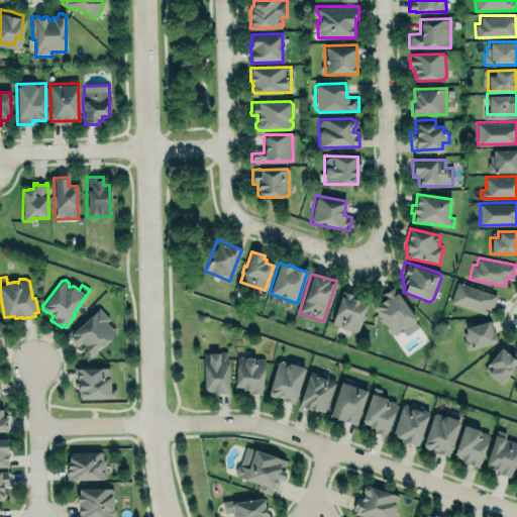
[(456,281),(496,295),(493,307),(491,306),(490,310),(487,309),(485,314),(449,302),(456,281)]
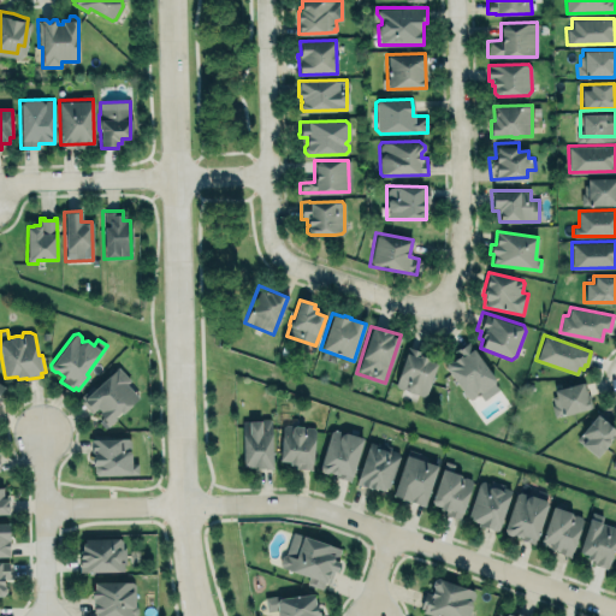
[(454,350),(458,345),(460,347),(468,341),(495,378),(493,383),(481,392),(477,391),(475,395),(471,398),(467,398),(445,367),(445,362),(449,360),(454,361),(452,359),(457,356),(454,350)]
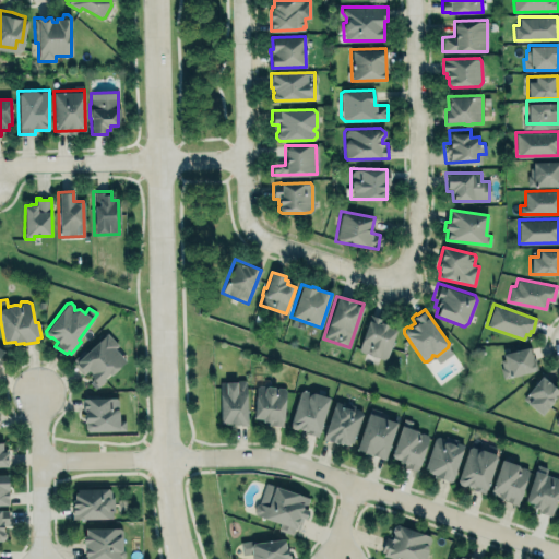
[(370,314),(381,318),(380,322),(388,324),(388,326),(395,330),(387,357),(383,359),(379,358),(378,356),(376,357),(369,355),(367,352),(365,353),(360,351),(358,348),(370,314)]
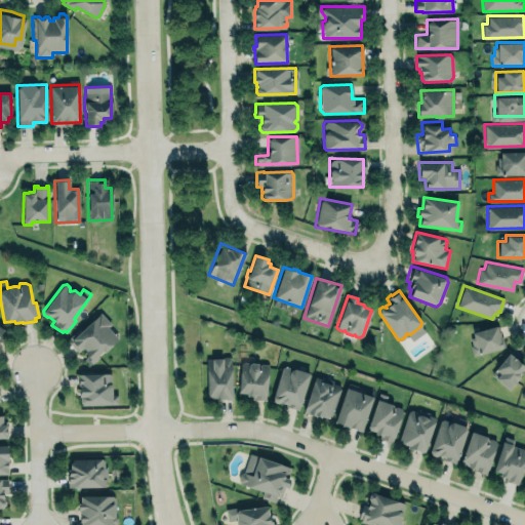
[(111,323),(108,327),(118,338),(104,353),(102,352),(97,355),(98,357),(91,363),(89,364),(84,359),(87,356),(84,352),(85,351),(83,347),(78,352),(69,341),(71,339),(69,337),(79,328),(81,330),(94,318),(101,313),(111,323)]
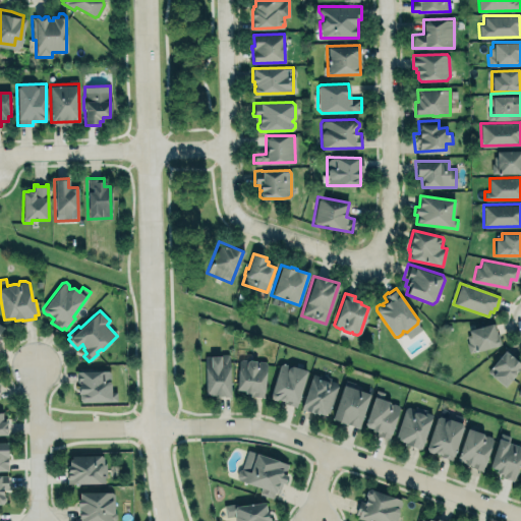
[(467,330),(493,323),(496,334),(498,333),(501,343),(498,344),(498,345),(474,351),(474,350),(468,352),(465,342),(467,342),(466,335),(469,334),(467,330)]
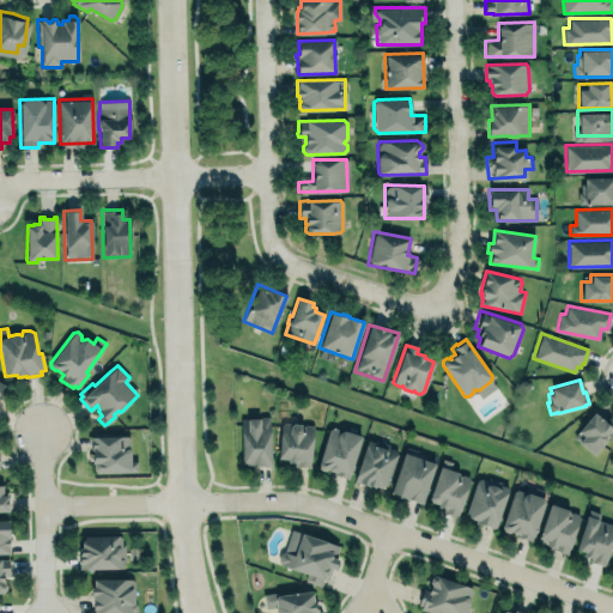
[(593,454),(612,428),(593,412),(572,437),(593,454)]
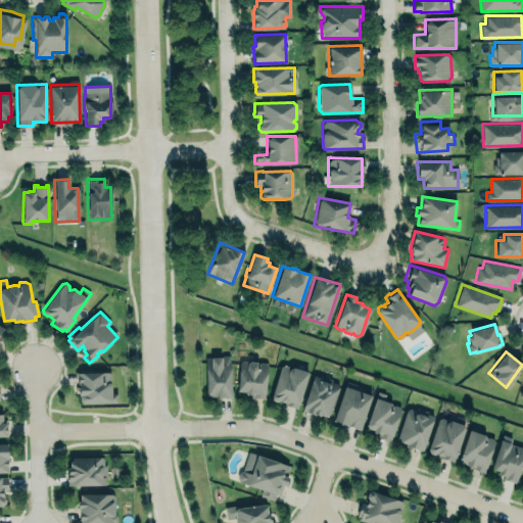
[(231,397),(230,357),(229,354),(222,354),(221,357),(211,357),(205,357),(206,396),(219,396),(219,397),(231,397)]
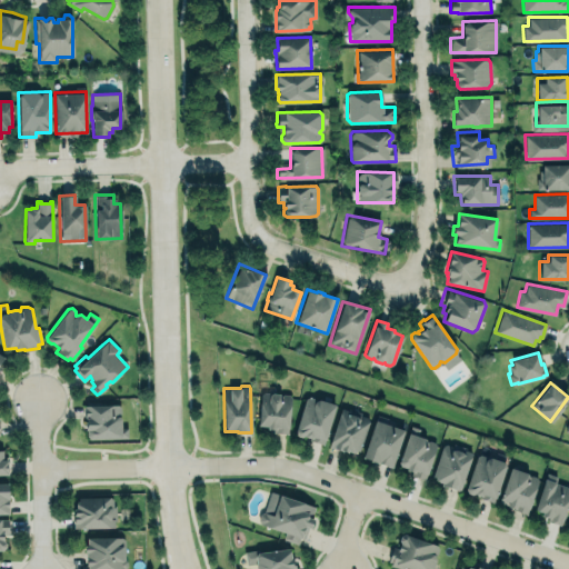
[(288,430),(290,393),(260,391),(258,429),(288,430)]
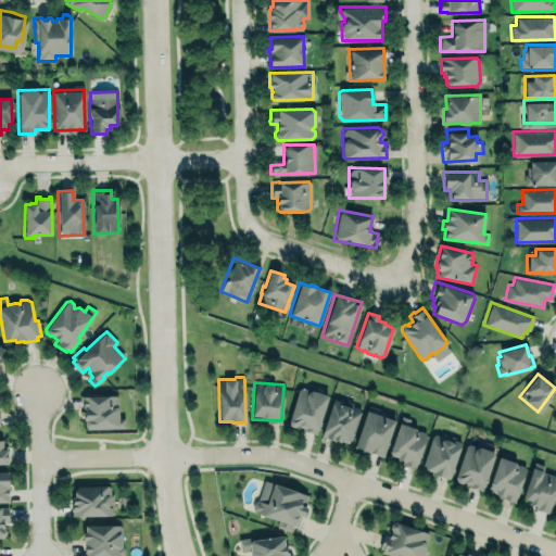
[(328,395),(316,433),(302,429),(302,427),(298,426),(294,427),(290,426),(288,421),(298,389),(302,387),(328,395)]
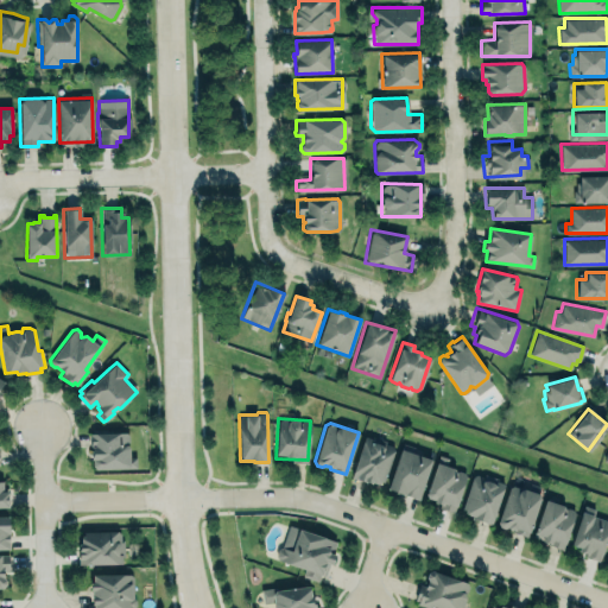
[(90,432),(128,431),(130,456),(134,456),(135,468),(92,469),(90,432)]
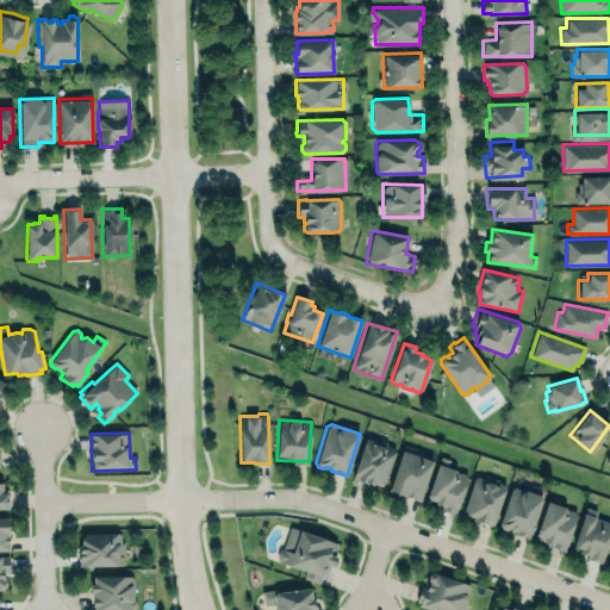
[(352,478),(383,487),(396,446),(365,436),(352,478)]
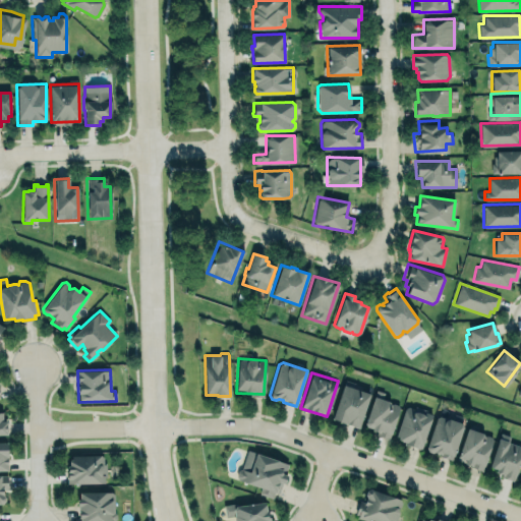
[(369,393),(342,384),(331,419),(358,427),(369,393)]
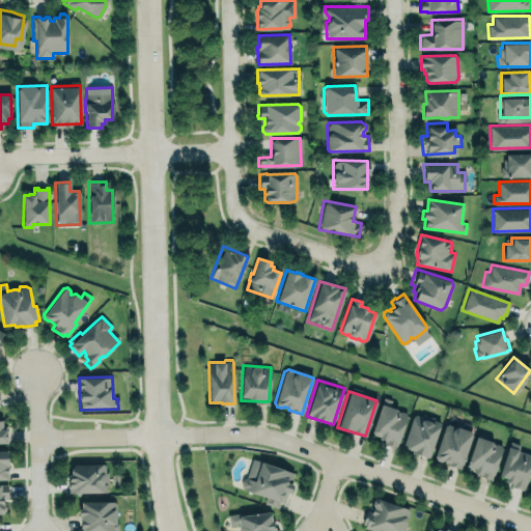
[(383,396),(391,399),(389,407),(396,410),(397,412),(399,411),(406,413),(407,416),(396,447),(383,443),(384,441),(379,439),(380,437),(372,435),(371,430),(383,396)]
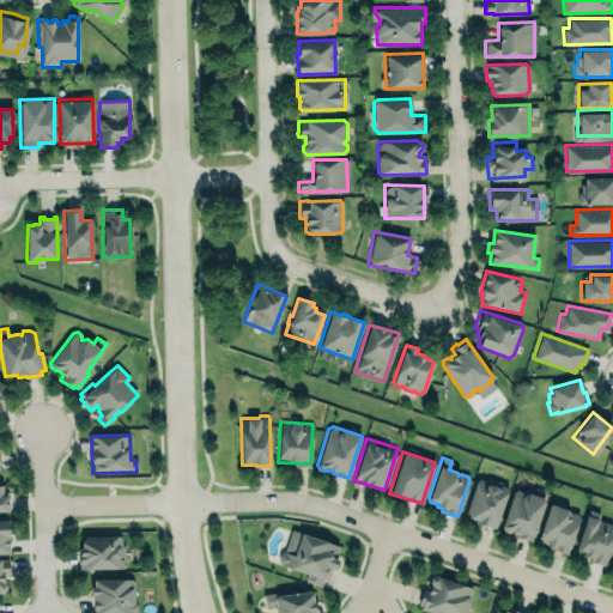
[(495,528),(509,487),(501,485),(502,483),(489,478),(487,481),(484,479),(480,478),(477,480),(465,514),(469,515),(468,517),(475,520),(475,522),(483,526),(489,528),(495,528)]
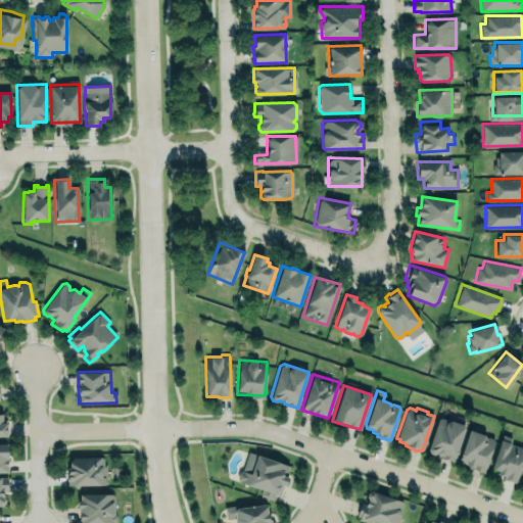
[(445,419),(441,418),(437,419),(428,449),(429,454),(433,455),(436,454),(436,455),(440,456),(439,458),(454,463),(465,428),(463,425),(450,420),(445,423),(445,419)]
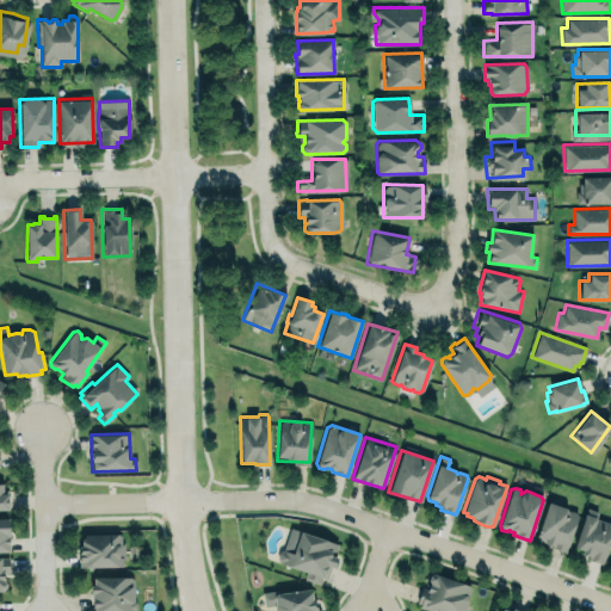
[(548,501),(567,508),(565,516),(566,516),(568,508),(575,511),(576,516),(563,551),(549,547),(550,545),(543,543),(545,538),(535,535),(548,501)]
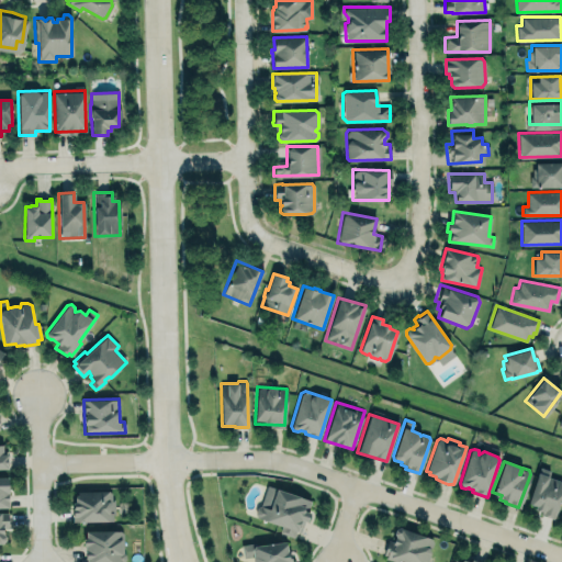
[(538,473),(561,481),(561,495),(553,519),(540,515),(541,512),(534,509),(536,506),(528,503),(538,473)]
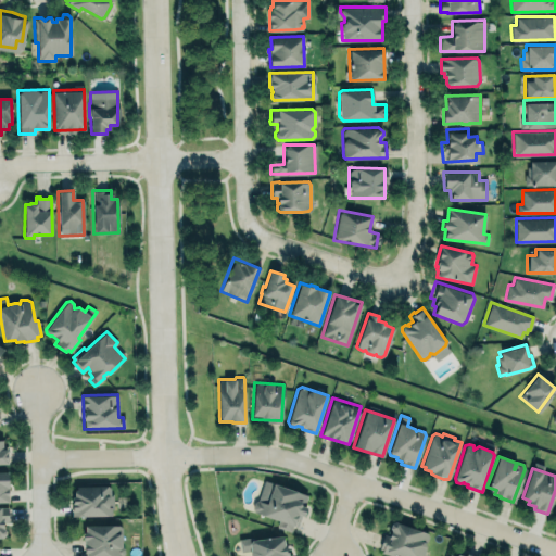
[(0,471),(8,471),(9,503),(0,503),(0,471)]
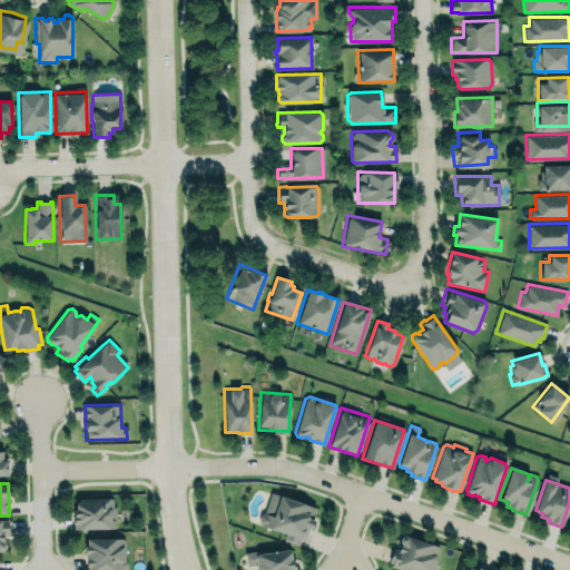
[(315,508),(272,492),(264,512),(261,514),(258,520),(261,524),(285,533),(284,540),(297,544),(300,539),(304,540),(308,528),(312,529),(313,524),(314,520),(308,518),(310,514),(314,513),(315,508)]
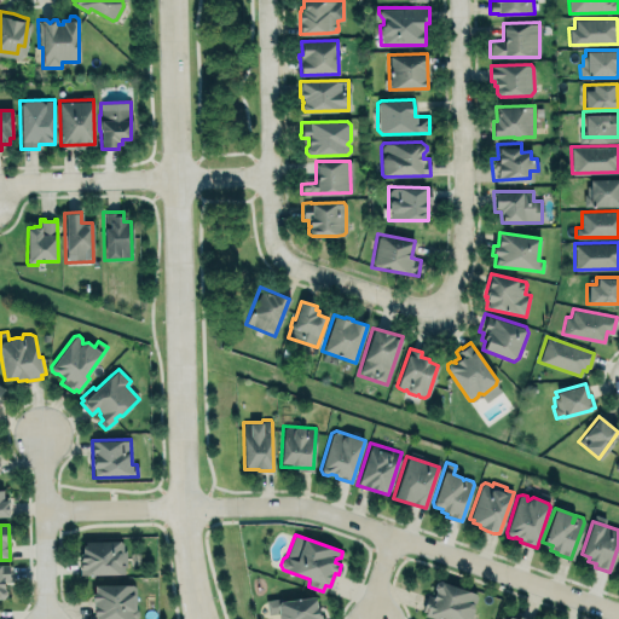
[(85,542),(120,541),(122,543),(122,549),(126,549),(126,563),(123,563),(123,573),(119,573),(80,574),(80,554),(82,554),(82,545),(85,545),(85,542)]
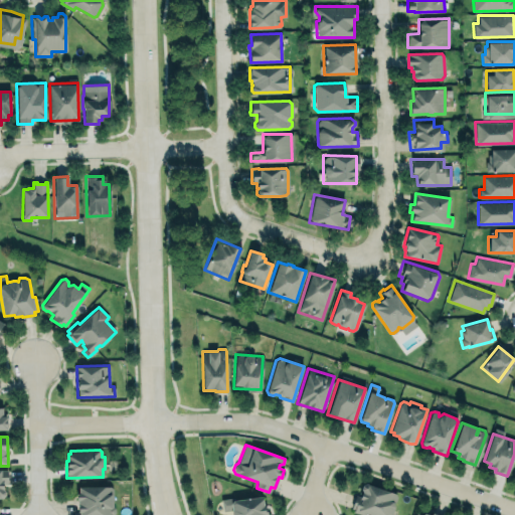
[(0,498),(1,498),(5,495),(5,491),(2,490),(2,486),(2,483),(4,483),(8,483),(8,480),(7,480),(7,470),(0,470),(0,498)]
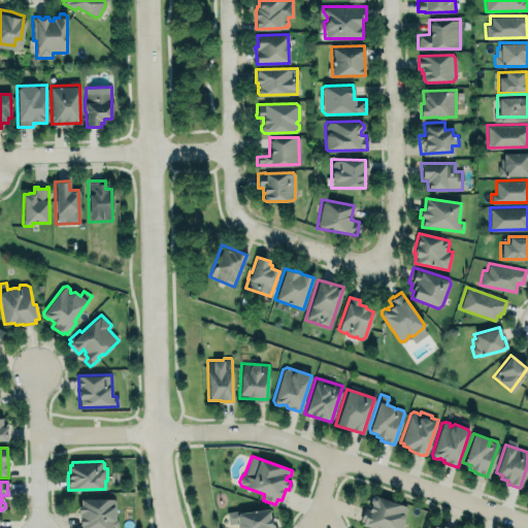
[(375,496),(371,497),(370,501),(372,504),(370,504),(369,508),(364,506),(359,521),(362,522),(362,525),(371,527),(375,527),(376,527),(380,527),(400,527),(404,519),(404,517),(403,516),(404,514),(405,513),(407,508),(405,505),(375,496)]
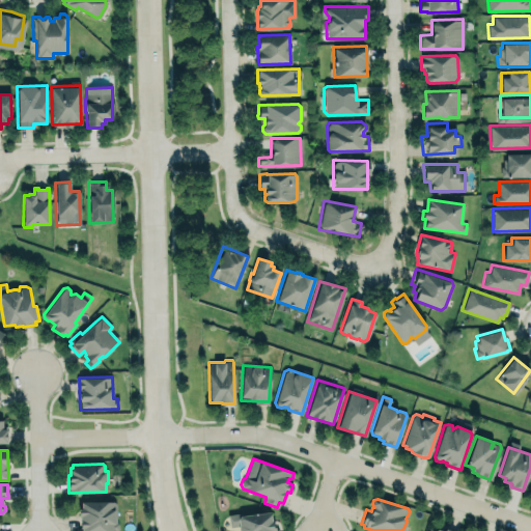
[(81,502),(116,501),(116,522),(118,523),(118,528),(117,530),(82,530),(82,528),(80,528),(80,515),(79,515),(79,509),(81,509),(81,502)]
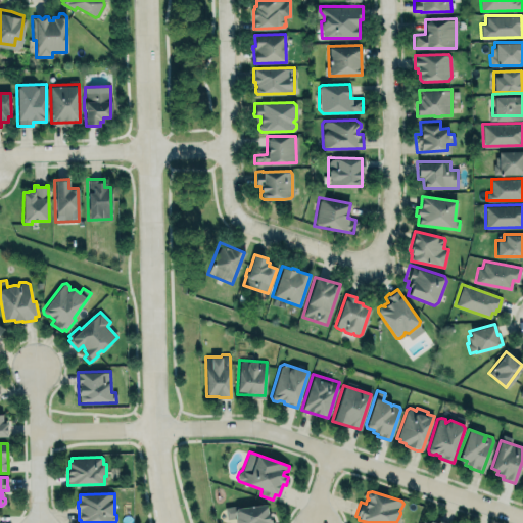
[(225,507),(237,505),(238,507),(266,504),(268,515),(271,515),(272,521),(274,521),(274,522),(235,522),(235,520),(236,518),(227,519),(225,507)]
